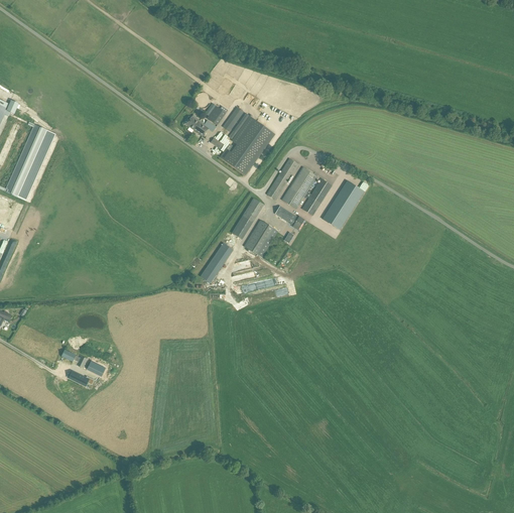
[(9,98),(7,102),(5,108),(9,110),(12,111),(17,101),(9,98)]
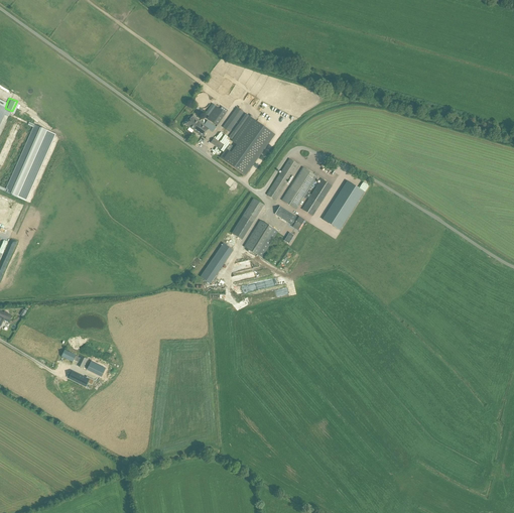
[(207,114),(214,104),(211,101),(204,111),(207,114)]
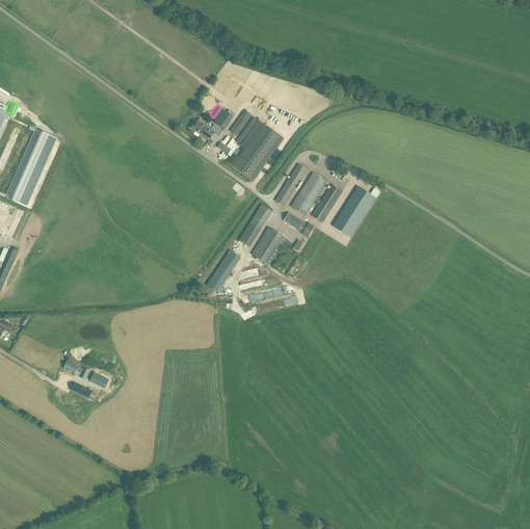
[(224,110),(220,107),(212,120),(221,127),(231,114),(224,110)]
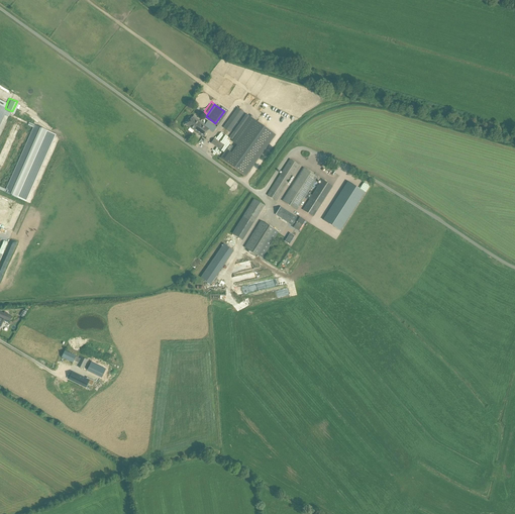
[(236,106),(231,113),(222,125),(227,129),(241,109),(236,106)]
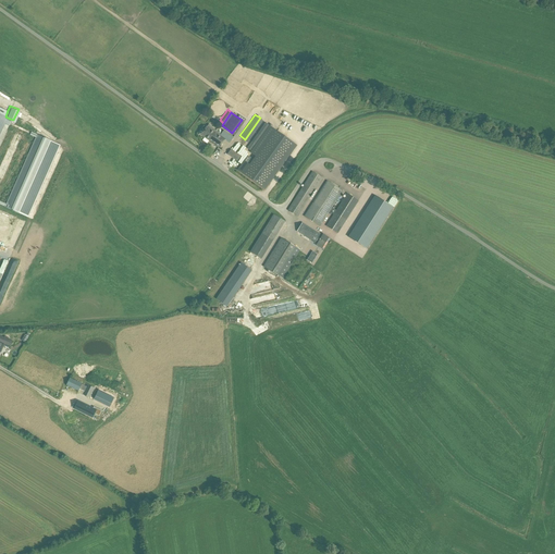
[(250,139),(254,142),(267,123),(264,121),(250,139)]
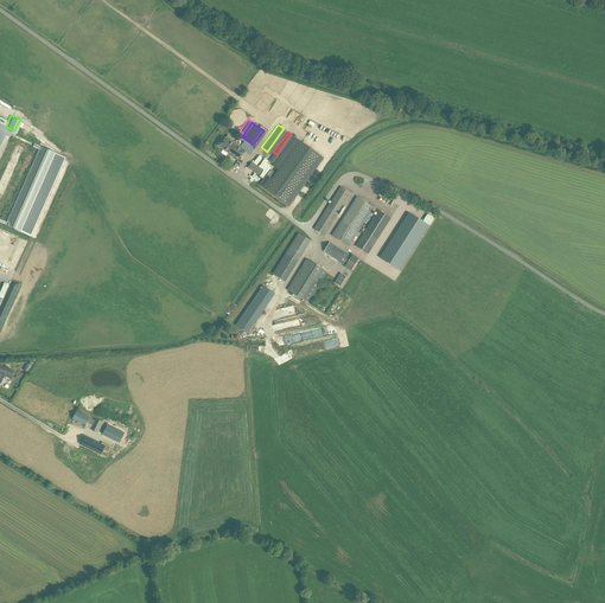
[(223,134),(216,143),(235,158),(242,148),(248,153),(253,146),(241,139),(237,145),(231,140),(233,139),(228,136),(228,138),(223,134)]
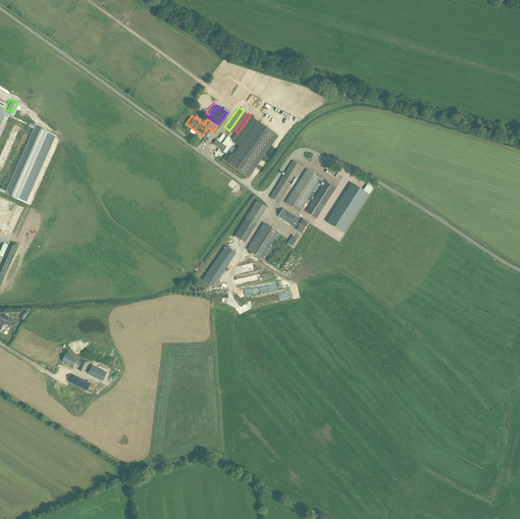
[(251,115),(248,119),(232,141),(238,144),(231,152),(226,148),(220,157),(246,175),(276,134),(251,115)]
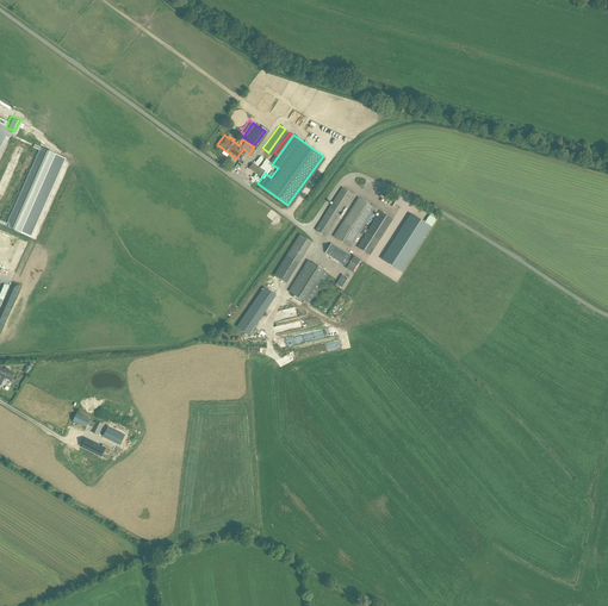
[(0,222),(2,223),(2,224),(20,231),(56,151),(38,144),(5,220),(0,218),(0,222)]
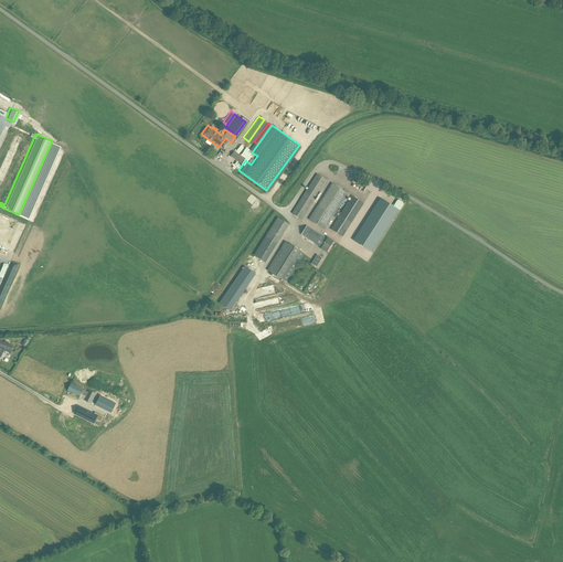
[(238,160),(242,156),(232,148),(229,154),(238,160)]
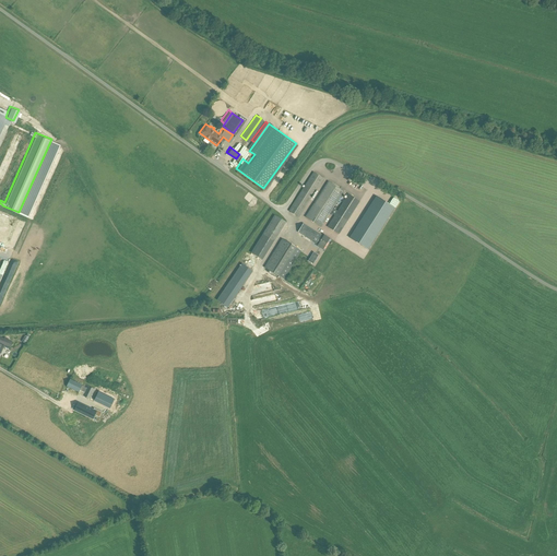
[(286,209),(291,212),(296,215),(321,176),(311,169),(286,209)]
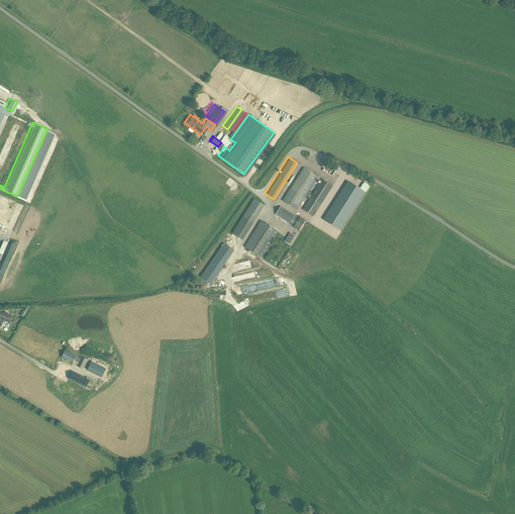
[(280,198),(295,208),(303,194),(306,191),(316,175),(301,166),(280,198)]
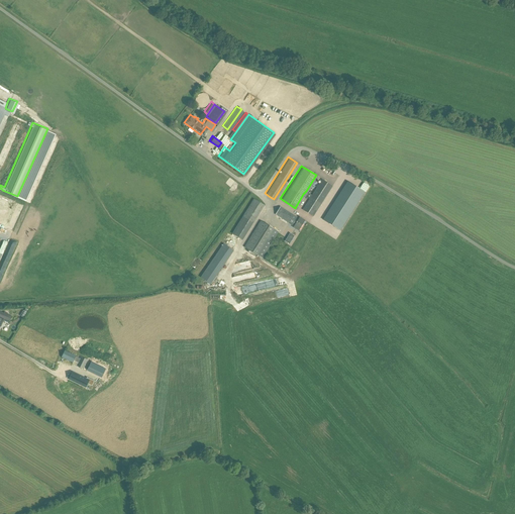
[(308,197),(301,208),(311,214),(330,184),(320,178),(310,193),(306,191),(303,194),(308,197)]
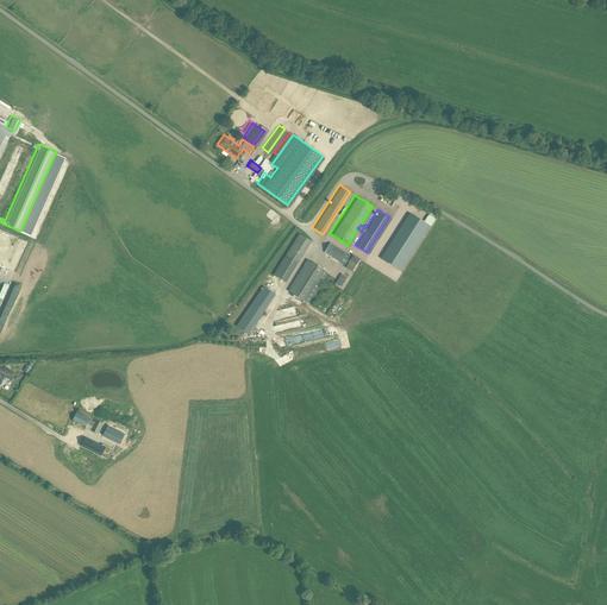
[(379,256),(399,269),(427,224),(407,210),(379,256)]
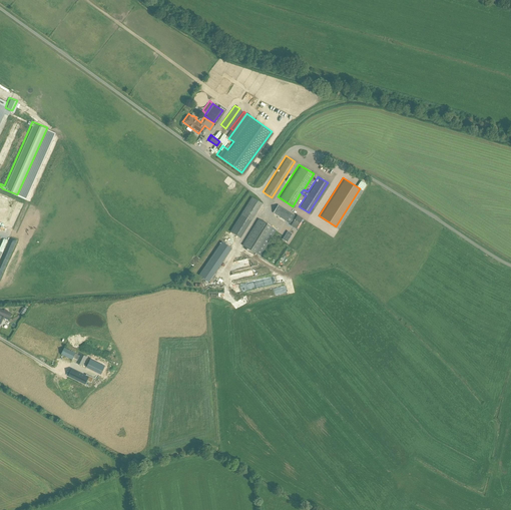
[(228,229),(238,235),(260,201),(249,195),(228,229)]
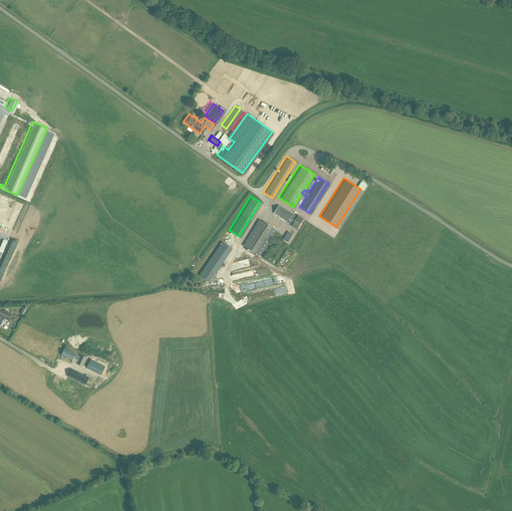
[(295,215),(277,203),(272,211),(290,222),(289,223),(295,227),(301,217),(295,213),(295,215)]
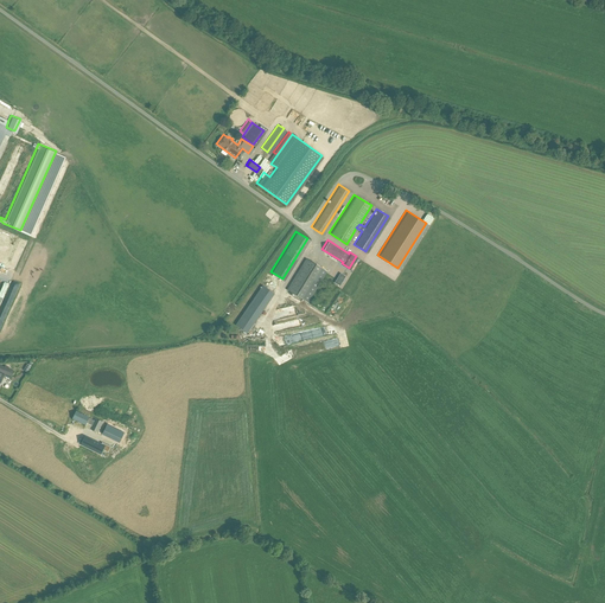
[(319,265),(304,256),(303,257),(285,287),(300,296),(306,300),(317,282),(311,278),(319,265)]
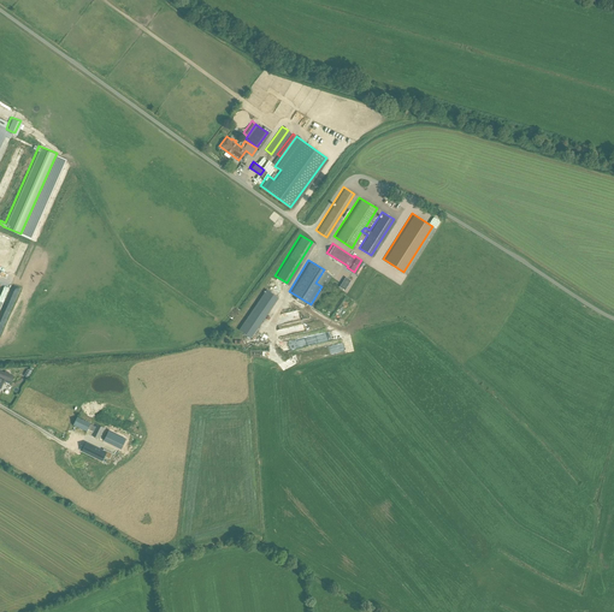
[(25,375),(31,366),(28,363),(27,367),(25,367),(22,373),(25,375)]
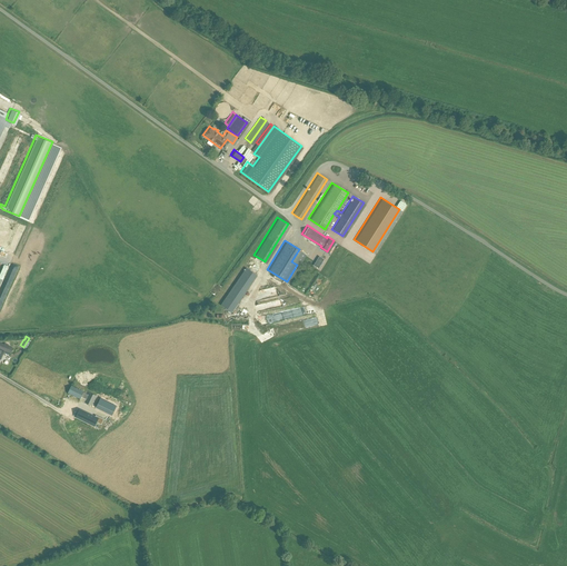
[(8,351),(10,346),(6,344),(6,341),(2,340),(2,343),(0,340),(0,351),(1,349),(8,351)]
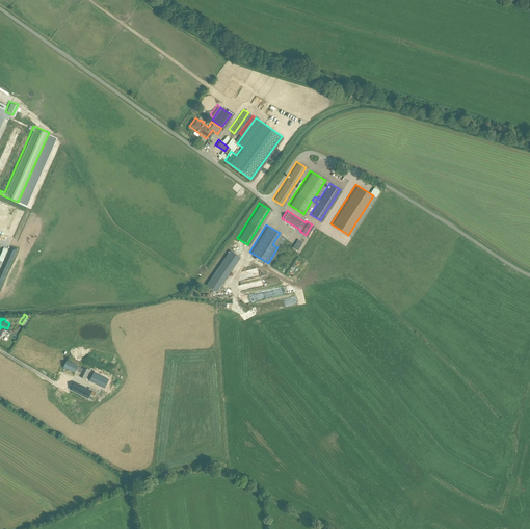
[(72,366),(74,364),(64,358),(59,364),(70,372),(73,368),(75,369),(75,368),(72,366)]
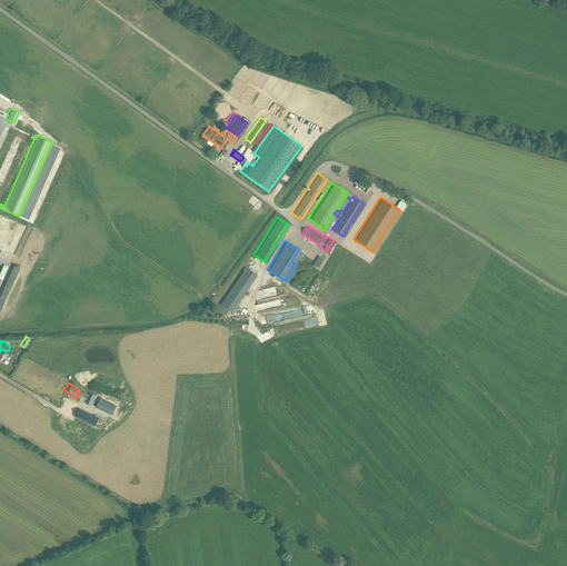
[(86,391),(82,400),(90,404),(95,394),(87,390),(86,391)]
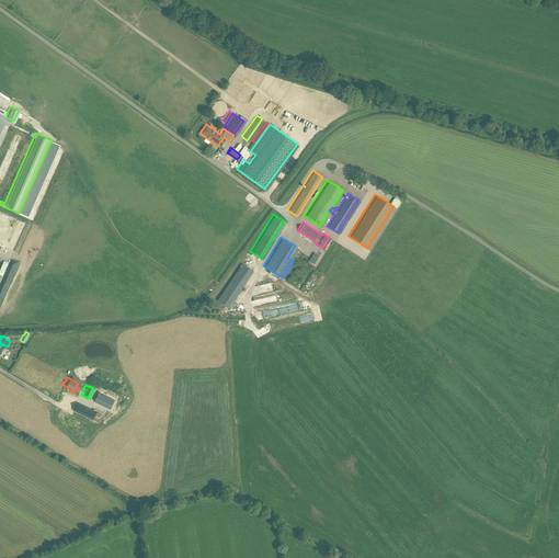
[(98,403),(102,388),(94,386),(90,401),(98,403)]
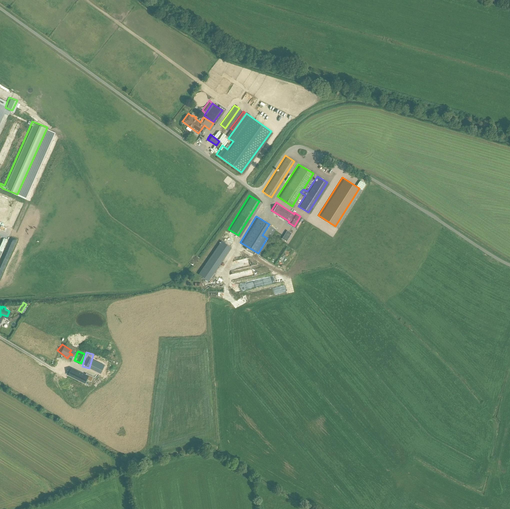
[(91,374),(86,372),(85,374),(83,373),(73,368),(72,368),(69,374),(83,380),(84,377),(89,380),(91,374)]
